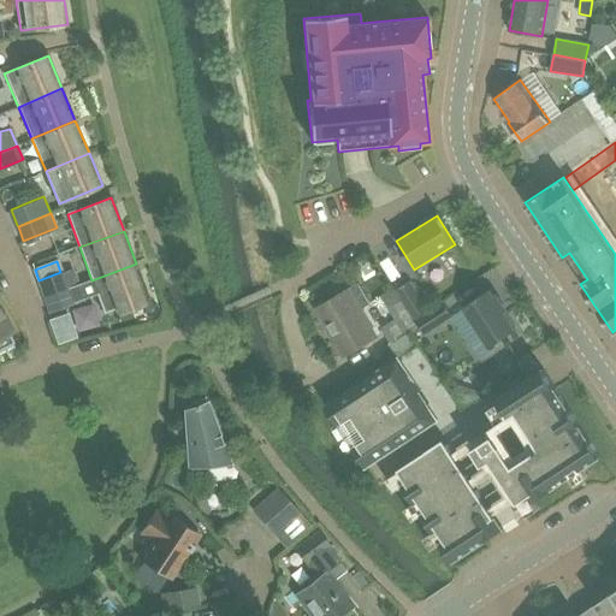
[(92,280),(78,285),(83,300),(96,295),(104,313),(118,307),(120,313),(149,302),(136,264),(92,280)]
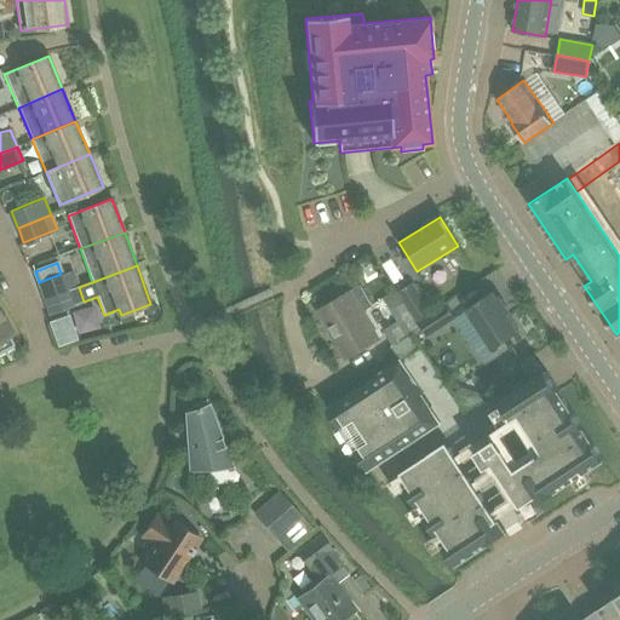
[(72,270),(61,274),(67,291),(79,287),(72,270)]
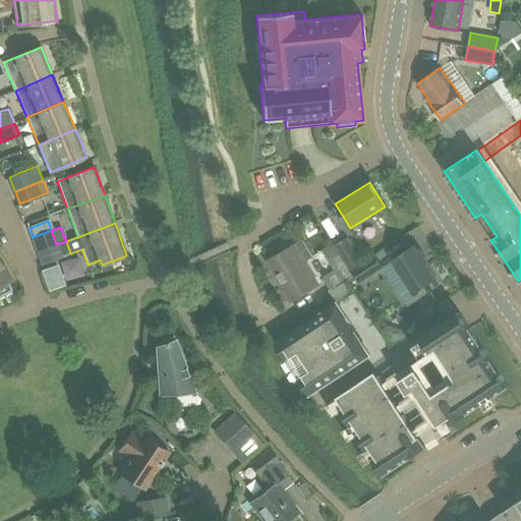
[(346,237),(334,245),(350,271),(362,263),(346,237)]
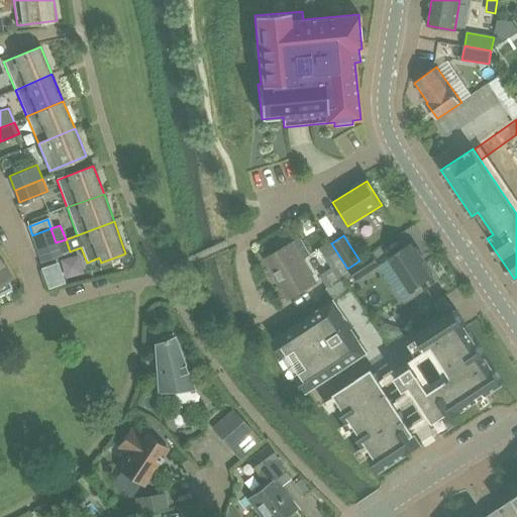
[(300,238),(267,259),(290,298),(315,283),(301,260),(310,254),(300,238)]
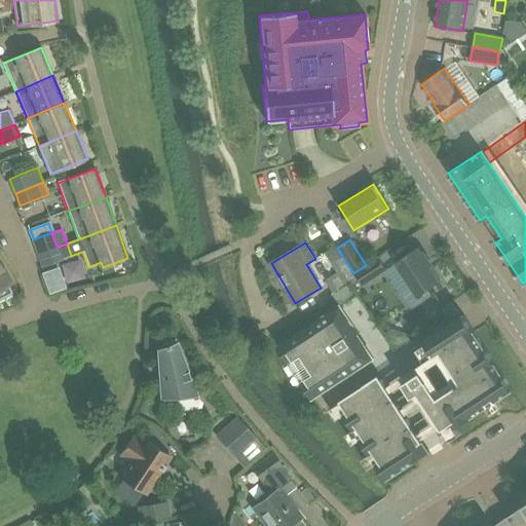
[(57,247),(38,254),(43,266),(71,256),(67,243),(57,247)]
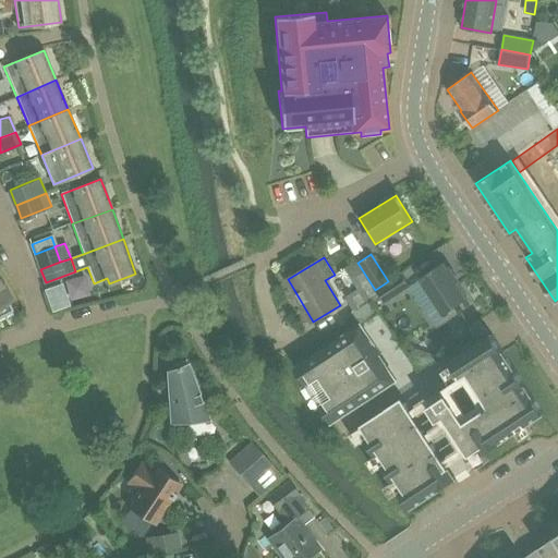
[(444,263),(419,279),(443,316),(468,299),(444,263)]
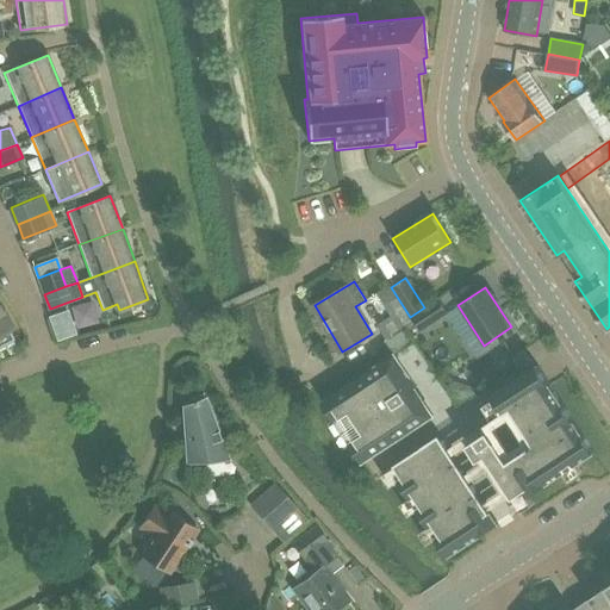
[(391,317),(378,325),(386,338),(410,322),(394,298),(384,305),(391,317)]
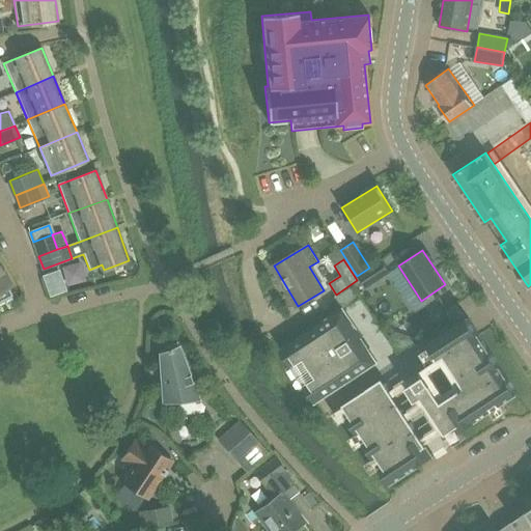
[(383,260),(357,276),(365,288),(390,273),(383,260)]
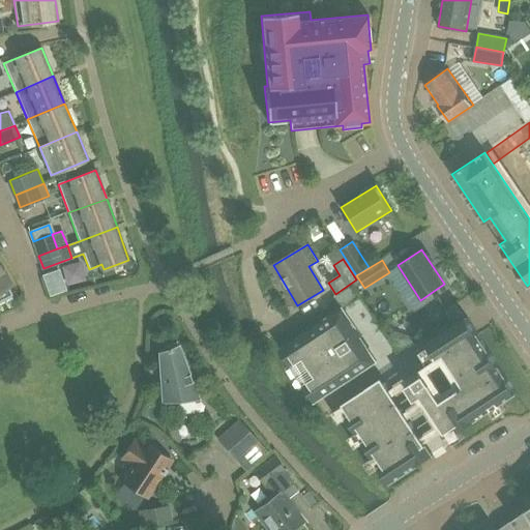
[(0,267),(0,300),(12,294),(8,287),(9,287),(0,267)]
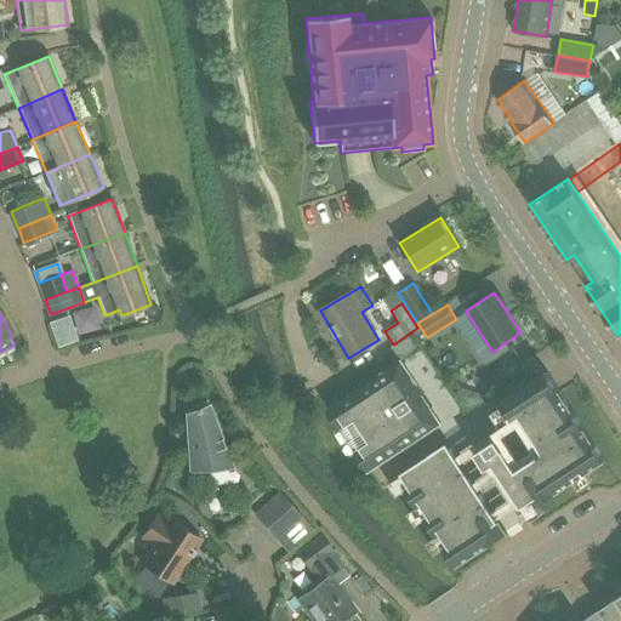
[(534,357),(523,364),(530,374),(541,366),(534,357)]
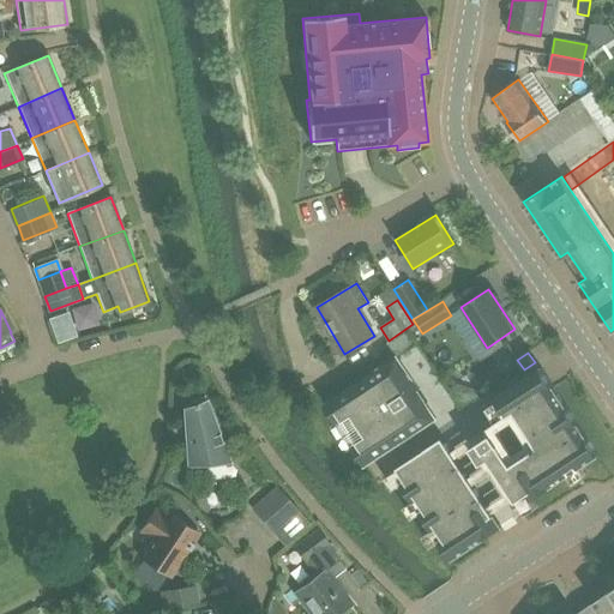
[(347,390),(326,404),(330,409),(335,417),(338,422),(345,417),(361,441),(354,446),(360,455),(366,464),(374,459),(419,429),(434,420),(435,419),(429,409),(396,357),(347,390)]
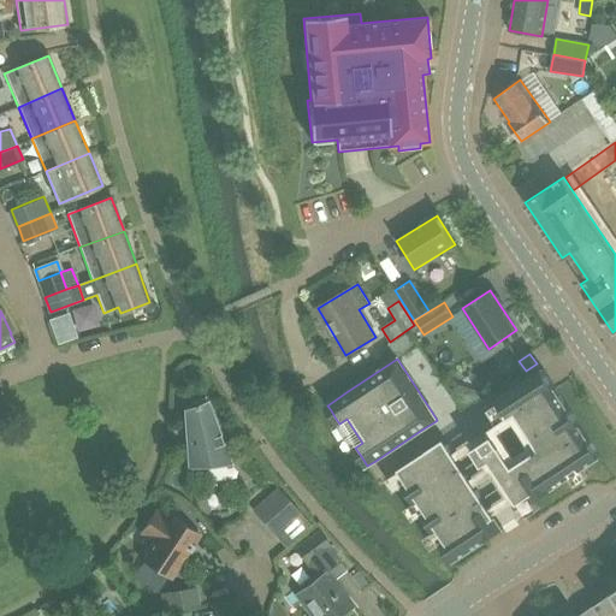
[(493,436),(472,449),(483,466),(490,461),(519,504),(529,497),(532,502),(552,489),(551,489),(570,475),(568,471),(578,465),(581,468),(600,456),(588,438),(587,438),(580,426),(568,407),(568,408),(555,388),(543,369),(497,400),(509,419),(516,414),(539,449),(514,466),(493,436)]
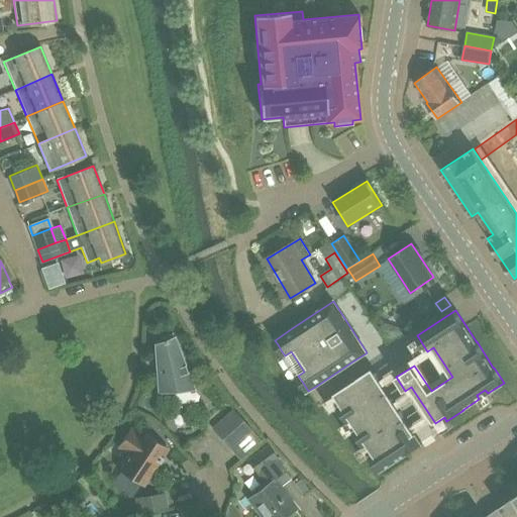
[(174,334),(154,342),(159,393),(195,390),(191,380),(174,334)]
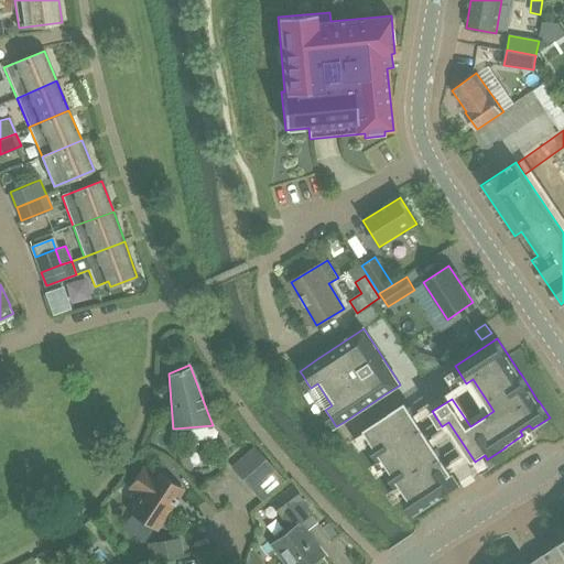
[(408,401),(365,430),(366,432),(372,442),(369,444),(377,457),(379,461),(383,458),(390,468),(386,470),(394,484),(397,488),(401,485),(408,495),(403,497),(405,501),(413,513),(414,514),(444,496),(462,485),(408,401)]
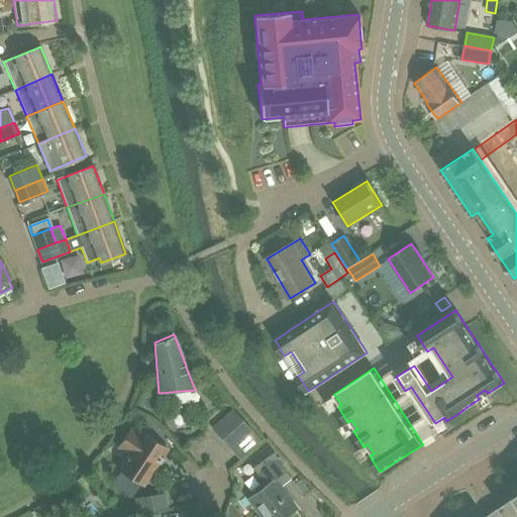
[(232,411),(213,428),(232,449),(251,431),(232,411)]
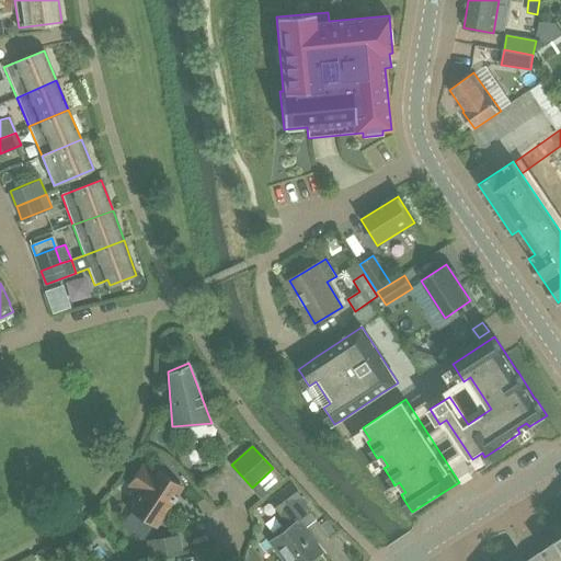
[(140,490),(128,508),(155,526),(182,485),(155,468),(152,471),(142,466),(132,483),(140,490)]
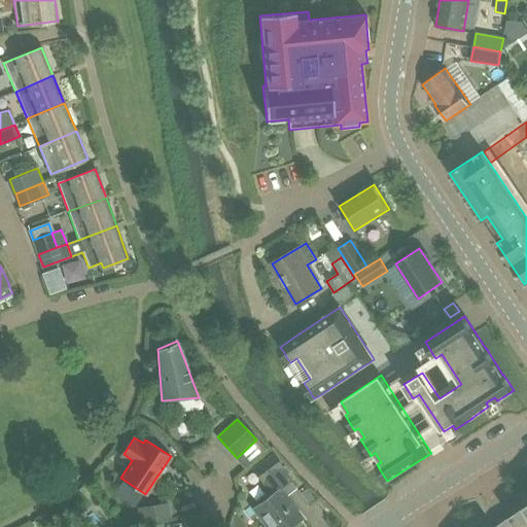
[(272,454),(251,469),(260,483),(262,481),(273,494),(252,510),(266,526),(265,526),(289,526),(303,518),(280,488),(291,480),(282,466),(281,467),(272,454)]
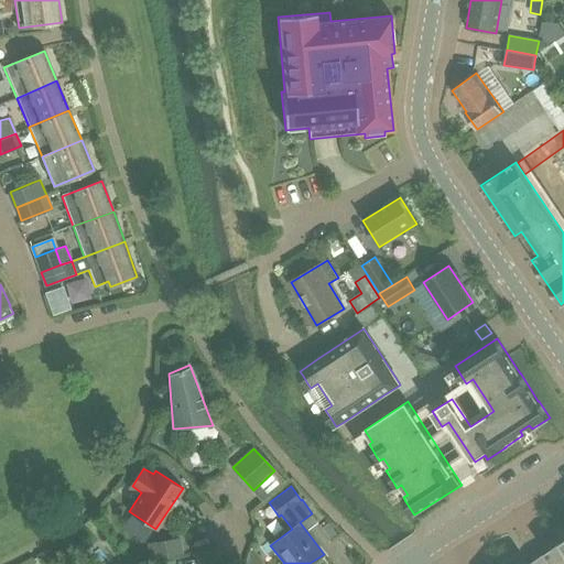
[(463,509),(467,519),(487,511),(483,500),(463,509)]
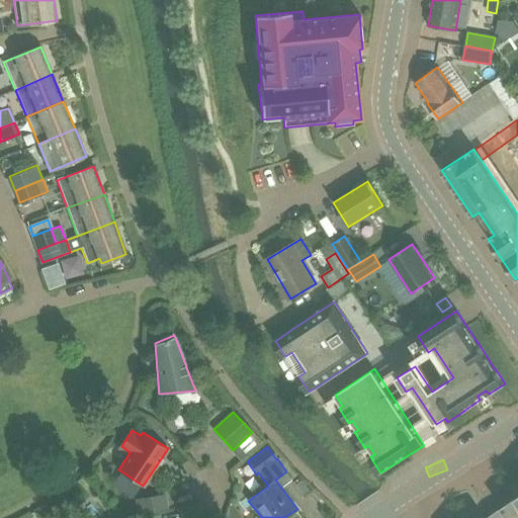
[(306,484),(301,488),(307,495),(311,491),(306,484)]
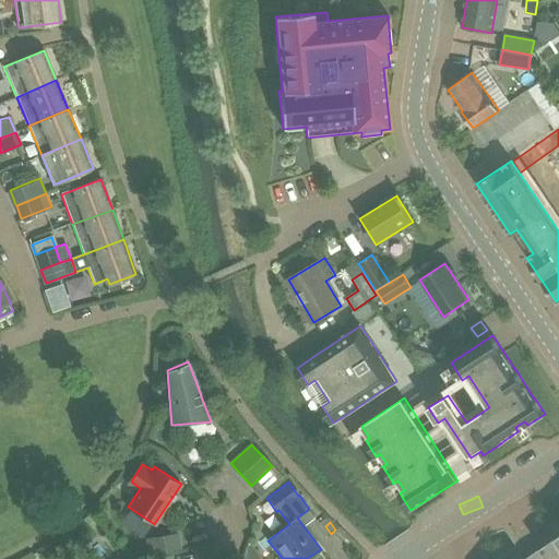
[(178,533),(145,538),(147,554),(180,548),(178,533)]
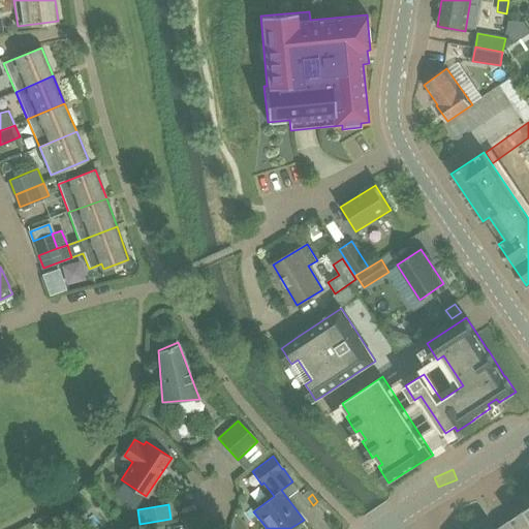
[(515,517),(496,528),(528,528),(528,505),(523,510),(526,514),(517,520),(515,517)]
